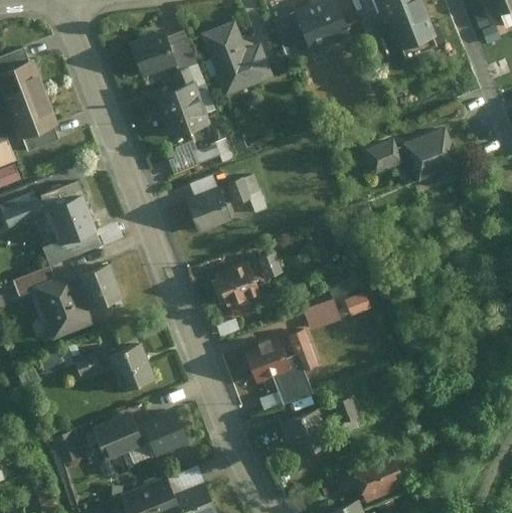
[(319,0),(294,9),(296,14),(308,48),(310,51),(351,36),(338,0),(319,0)]
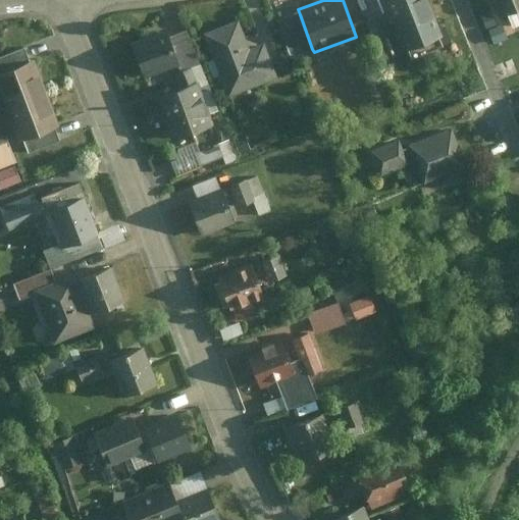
[(391,0),(395,9),(384,13),(386,34),(376,37),(386,63),(398,58),(402,68),(423,59),(421,52),(452,40),(440,12),(433,14),(427,0),(391,0)]
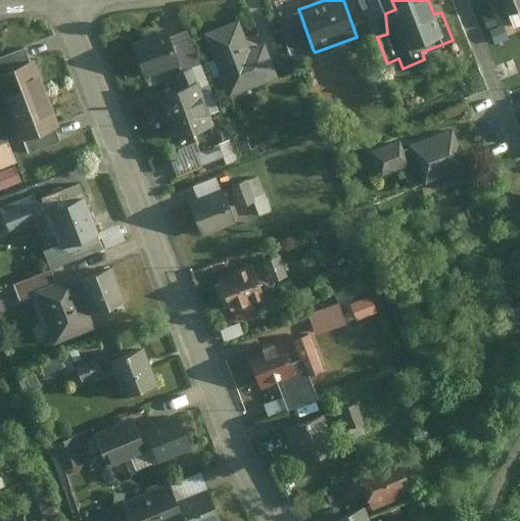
[(494,0),(501,16),(519,8),(519,0),(494,0)]
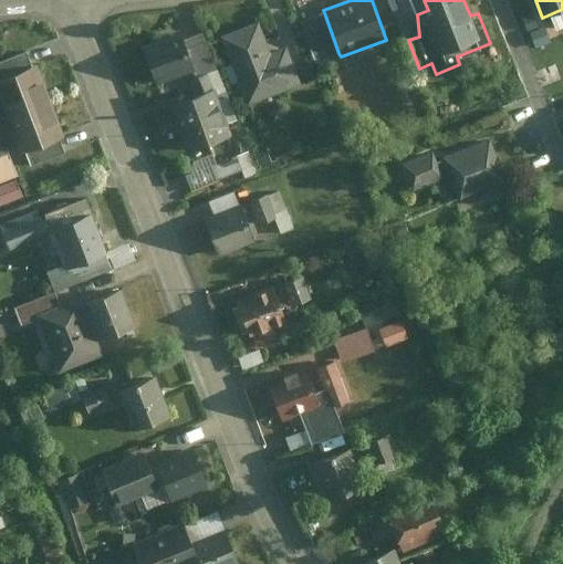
[(339,53),(325,16),(304,23),(318,60),(339,53)]
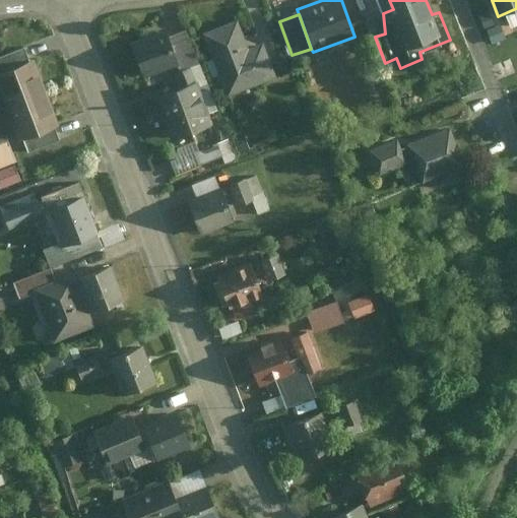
[(239,20),(203,34),(228,95),(277,76),(264,40),(249,46),(239,20)]
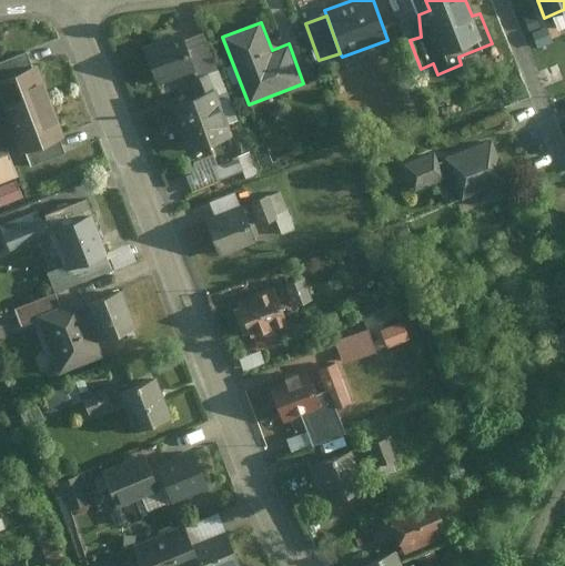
[(183,30),(148,44),(161,80),(198,66),(183,30)]
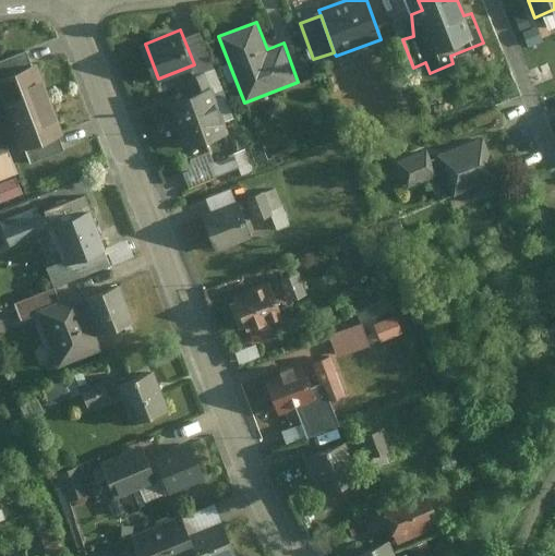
[(29,61),(0,73),(0,91),(9,111),(24,105),(44,97),(29,61)]
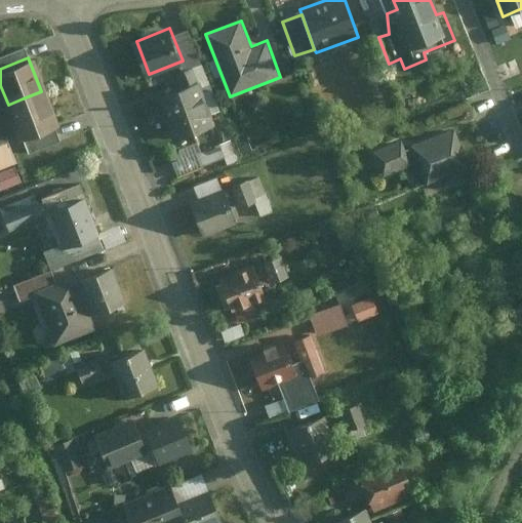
[(197,81),(155,96),(171,139),(213,124),(197,81)]
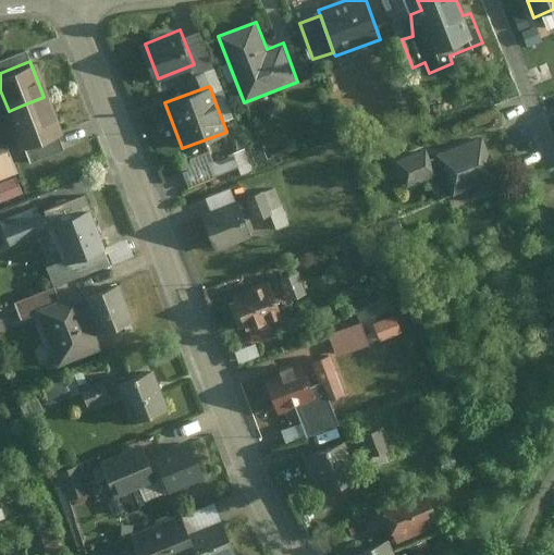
[(44,97),(24,105),(39,142),(59,133),(44,97)]
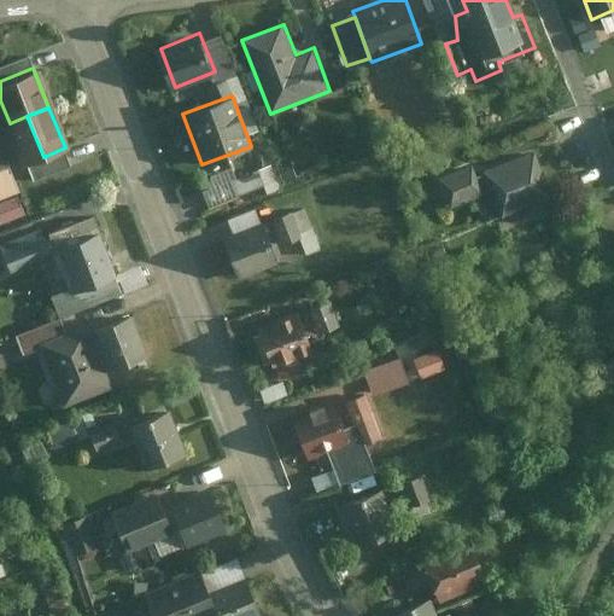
[(486,174),(480,176),(486,192),(479,196),(489,221),(551,197),(534,151),(484,170),(486,174)]
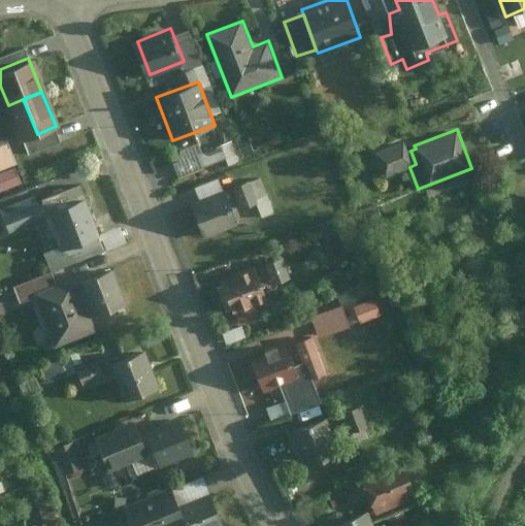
[(4,141),(0,142),(0,167),(15,161),(21,171),(34,166),(24,141),(10,146),(7,139),(4,141)]
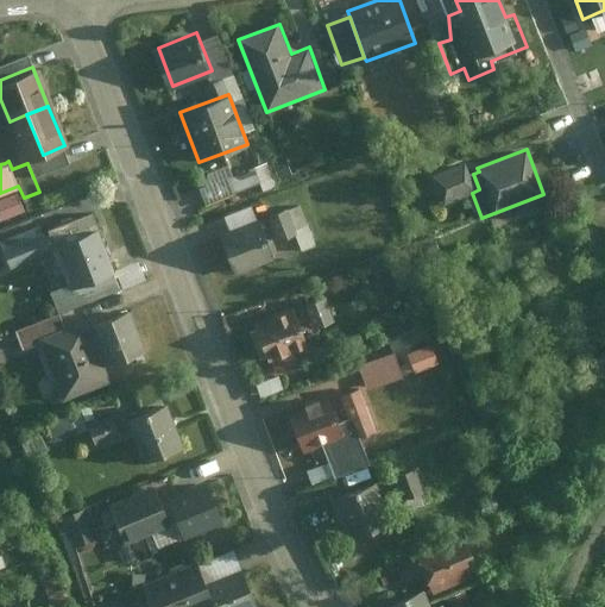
[(467,161),(435,174),(447,202),(472,193),(479,189),(473,174),(467,161)]
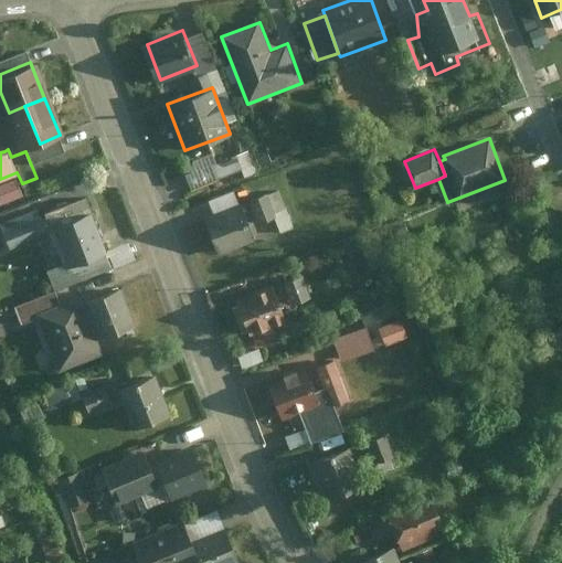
[(192,172),(183,176),(191,193),(244,172),(237,153),(215,162),(212,152),(192,160),(192,172)]
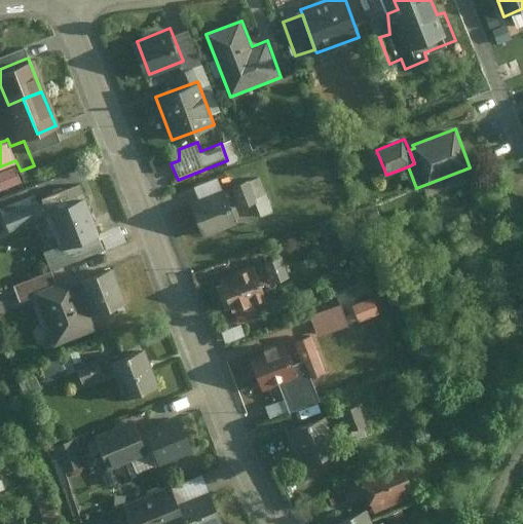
[(260,177),(231,188),(239,208),(255,201),(262,219),(273,214),(260,177)]
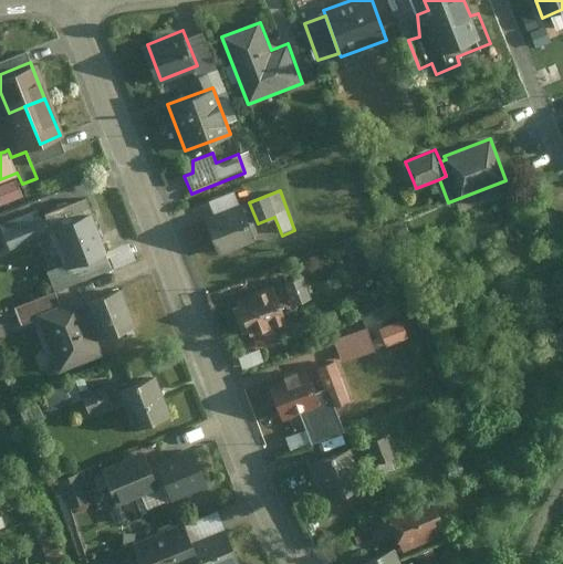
[(241,207),(204,222),(219,258),(257,241),(241,207)]
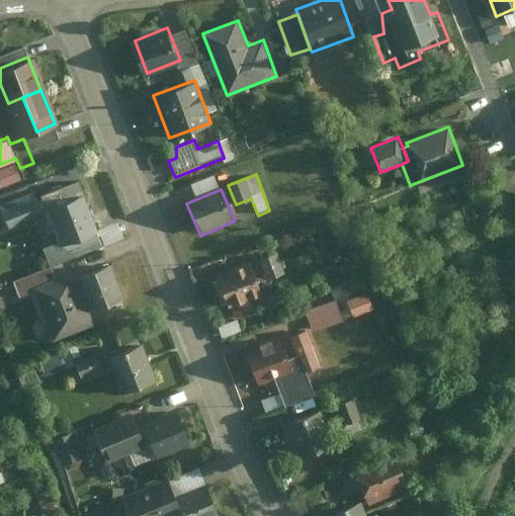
[(30,193),(0,205),(9,227),(39,215),(30,193)]
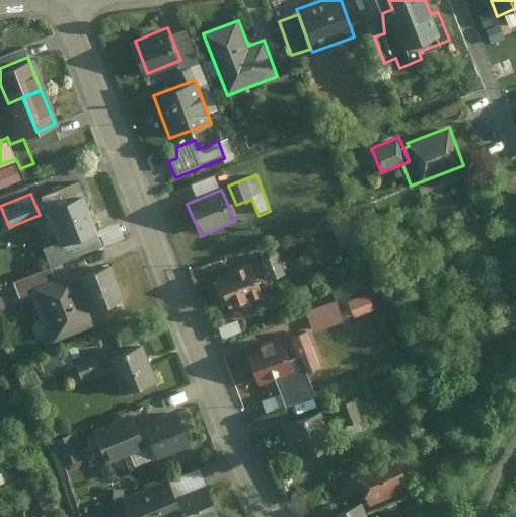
[(81,196),(49,208),(62,243),(95,231),(81,196)]
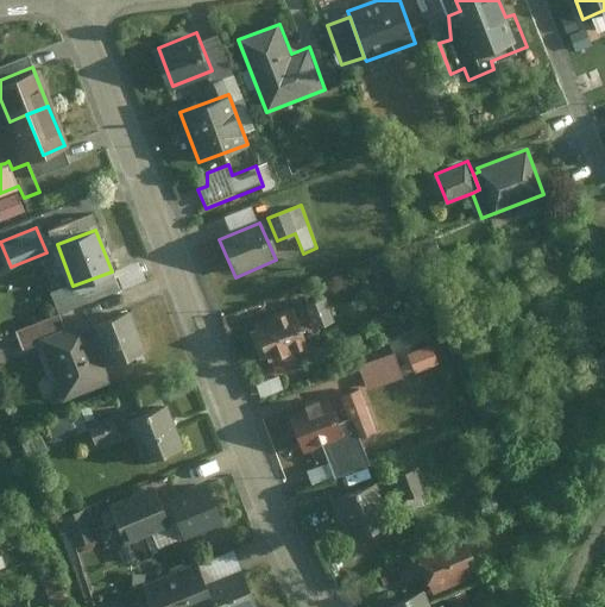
[(112,271),(73,286),(58,292),(65,311),(144,281),(137,262),(112,271)]
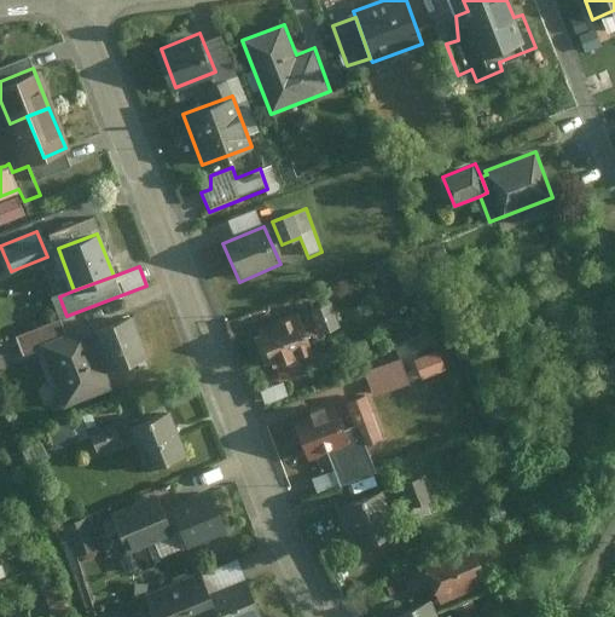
[(401,269),(384,275),(393,297),(400,294),(407,315),(418,310),(401,269)]
